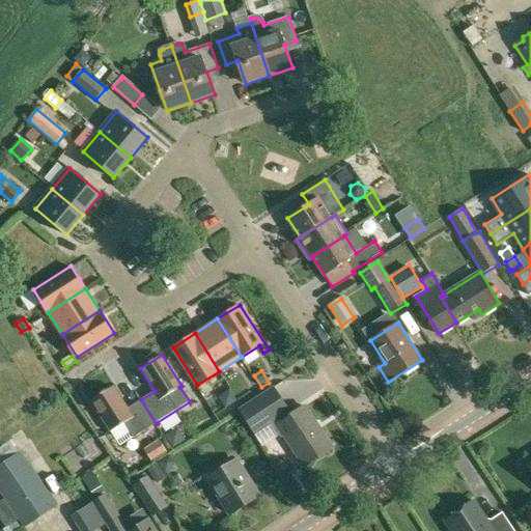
[(156,423),(141,399),(128,408),(113,386),(91,400),(111,430),(124,422),(134,437),(156,423)]
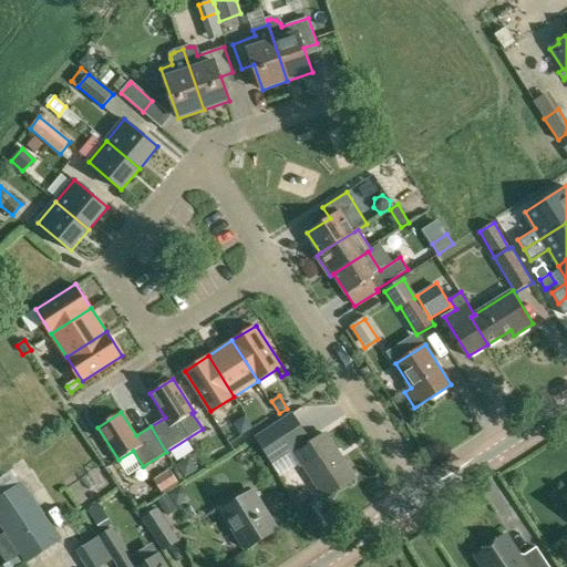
[(245,418),(235,424),(240,434),(250,428),(245,418)]
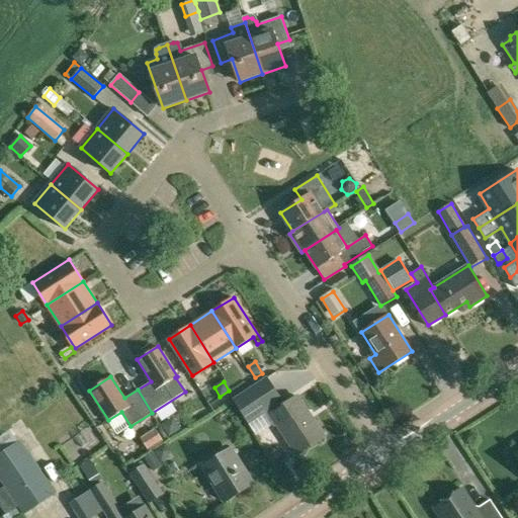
[(268,410),(253,385),(233,400),(248,423),(263,413),(268,410)]
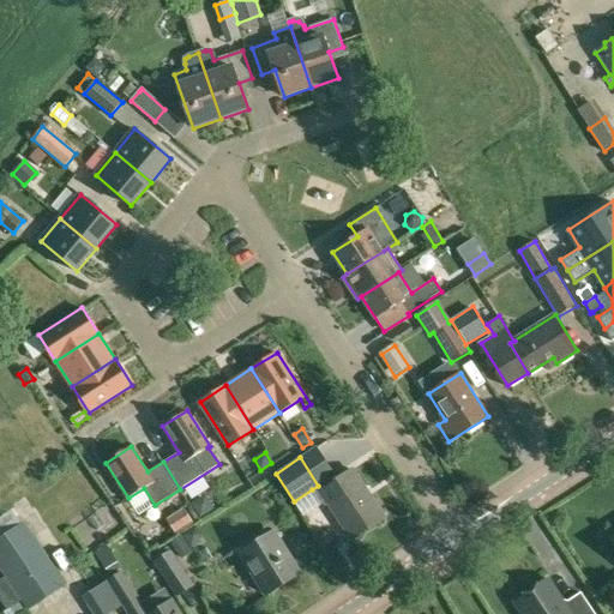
[(321,491),(353,539),(385,518),(353,470),(321,491)]
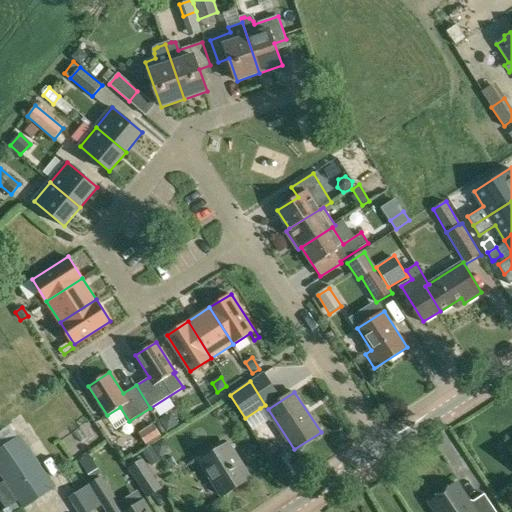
[(0,471),(7,482),(24,508),(55,488),(6,418),(4,419),(0,413),(0,471)]
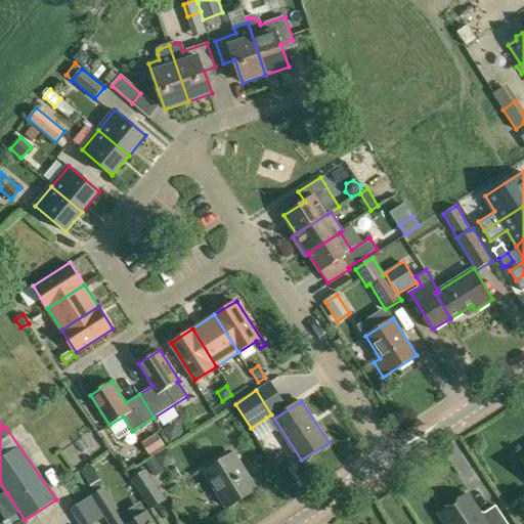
[(165,431),(171,441),(181,435),(175,425),(165,431)]
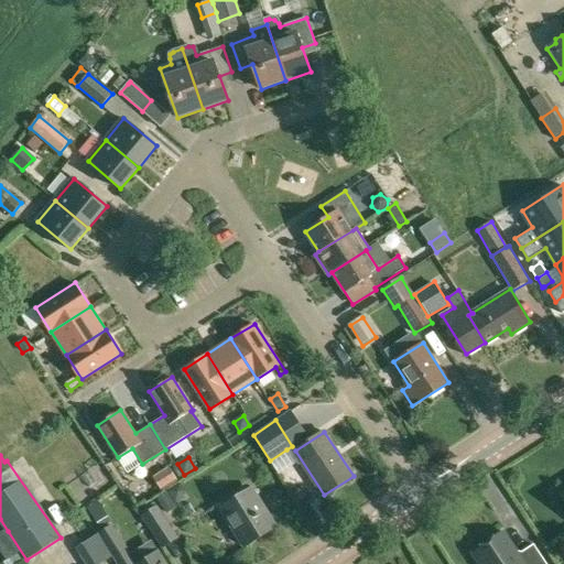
[(153,478),(161,490),(175,481),(167,469),(153,478)]
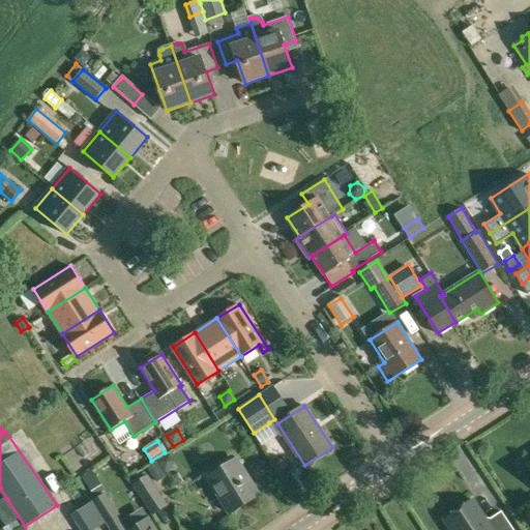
[(169,454),(158,462),(165,473),(171,469),(173,461),(169,454)]
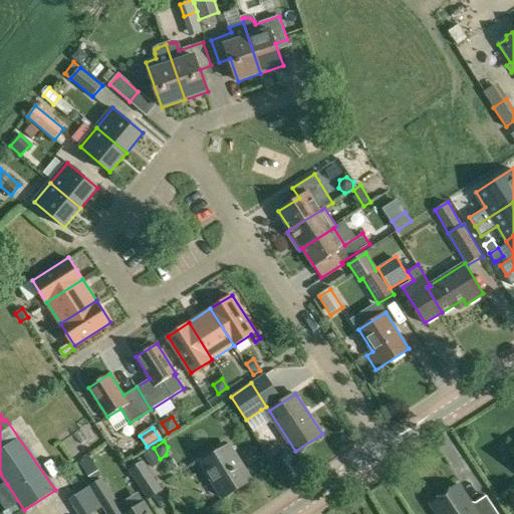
[(202,462),(223,497),(250,481),(229,446),(202,462)]
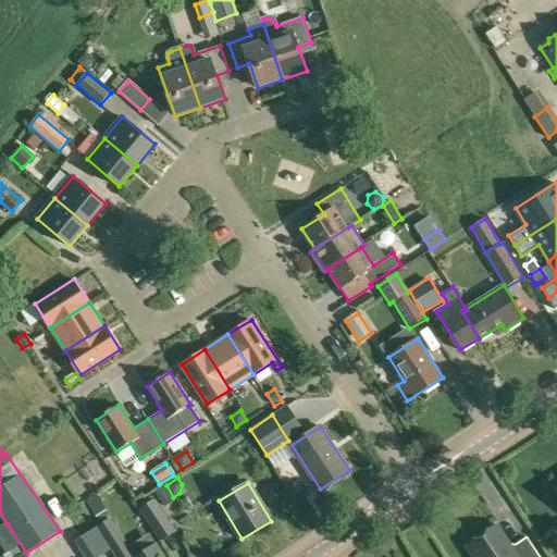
[(173,498),(164,486),(155,493),(163,505),(173,498)]
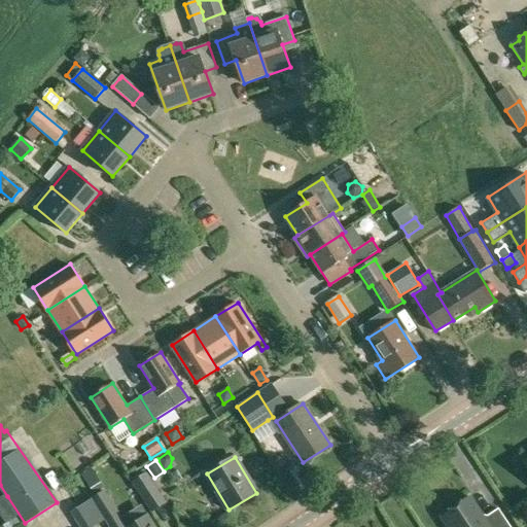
[(91,470),(81,477),(94,496),(104,490),(91,470)]
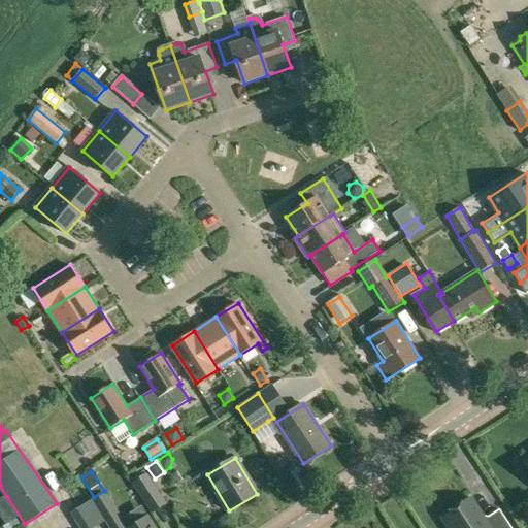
[(133,483),(154,513),(167,504),(149,473),(133,483)]
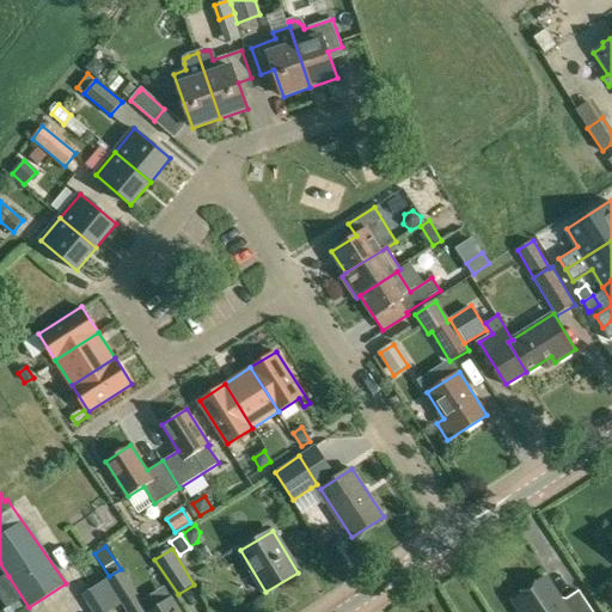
[(120,573),(106,580),(122,605),(126,611),(139,603),(120,573)]
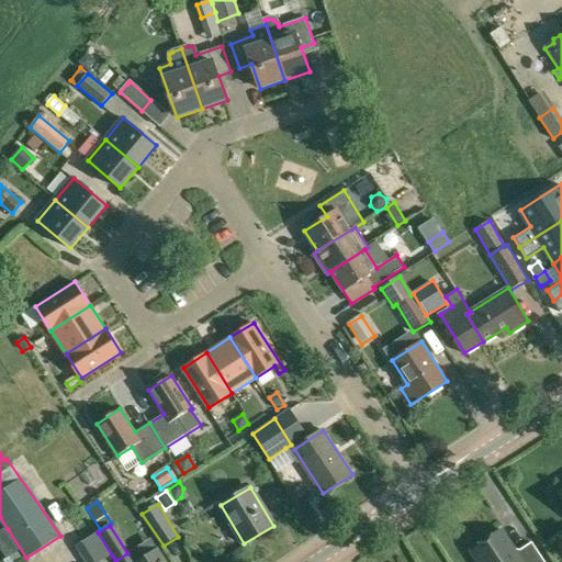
[(26,558),(8,529),(0,534),(0,547),(10,561),(29,561),(26,558)]
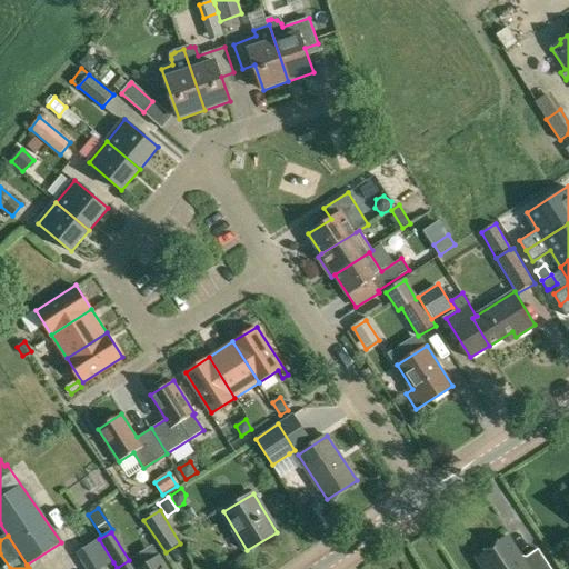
[(477,557),(485,568),(552,568),(539,548),(527,557),(520,555),(508,536),(477,557)]
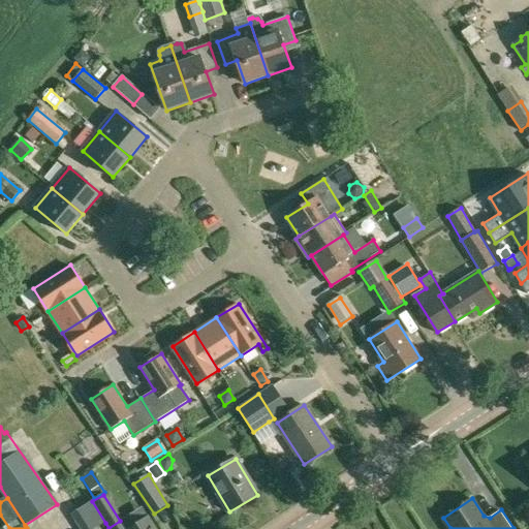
[(95,528),(105,523),(92,501),(72,515),(81,528),(95,528)]
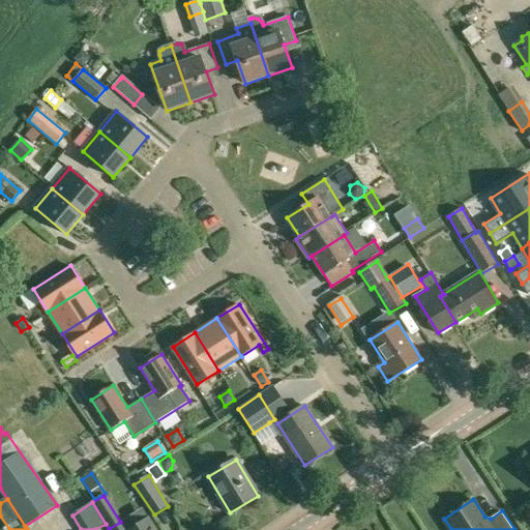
[(129,529),(154,529),(148,519),(129,529)]
